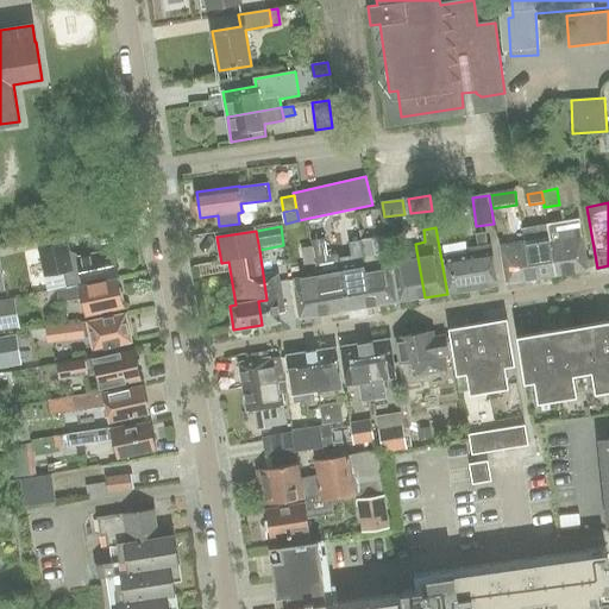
[(556,275),(550,237),(535,239),(534,231),(523,232),(525,242),(532,280),(556,275)]
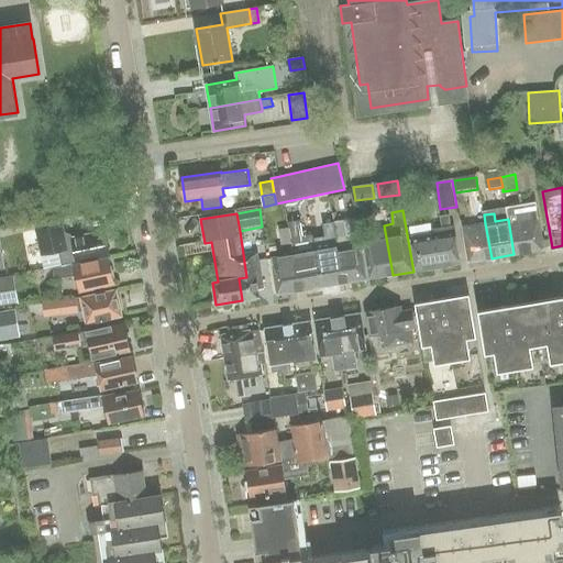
[(543,250),(538,214),(508,219),(514,254),(543,250)]
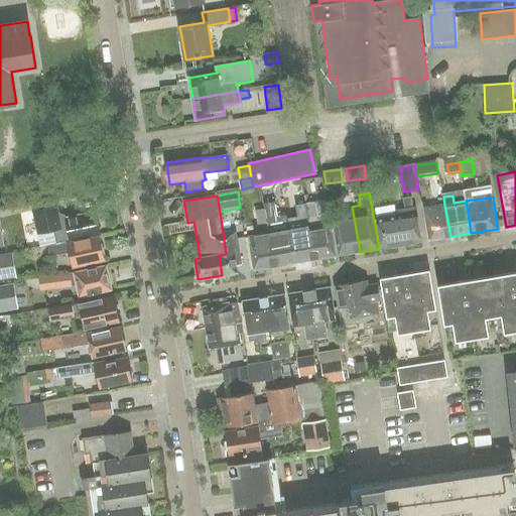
[(416,208),(413,209),(411,198),(403,199),(405,210),(398,211),(398,215),(377,219),(381,248),(421,242),(416,208)]
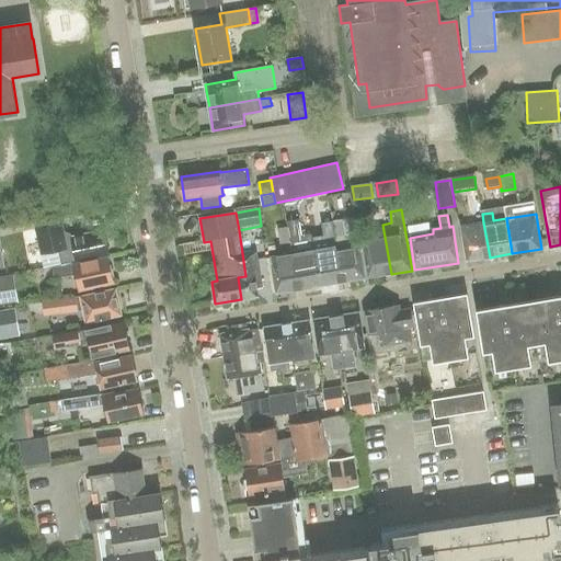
[(343,219),(332,221),(334,230),(343,282),(365,278),(358,242),(347,244),(345,228),(343,219)]
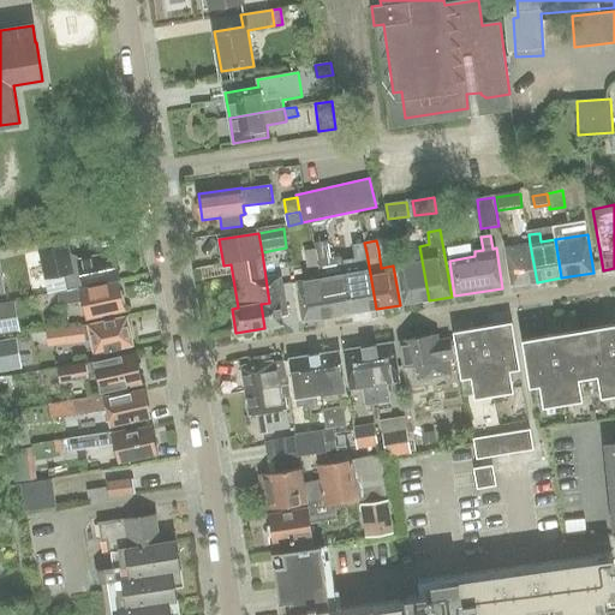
[(376,309),(366,252),(364,243),(353,244),(357,272),(345,274),(352,314),(376,309)]
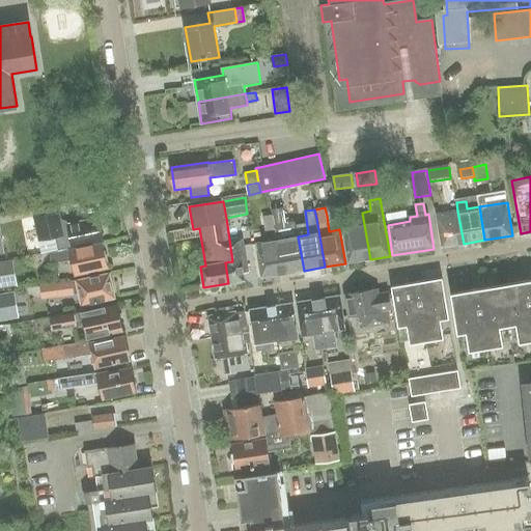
[(464,244),(457,211),(437,214),(442,247),(464,244)]
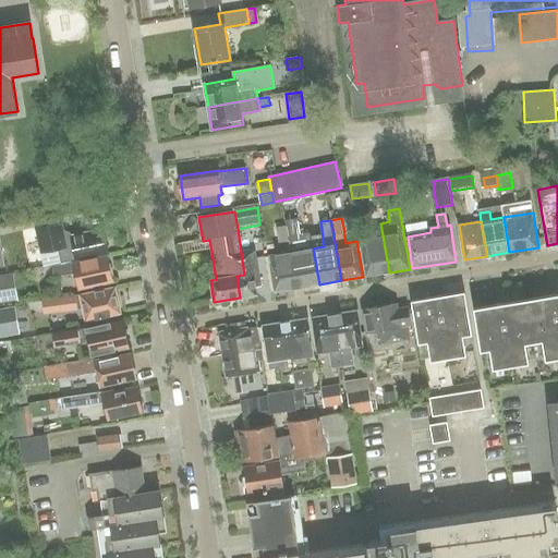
[(104,229),(64,238),(62,222),(36,228),(41,253),(58,249),(61,264),(76,261),(109,254),(104,229)]
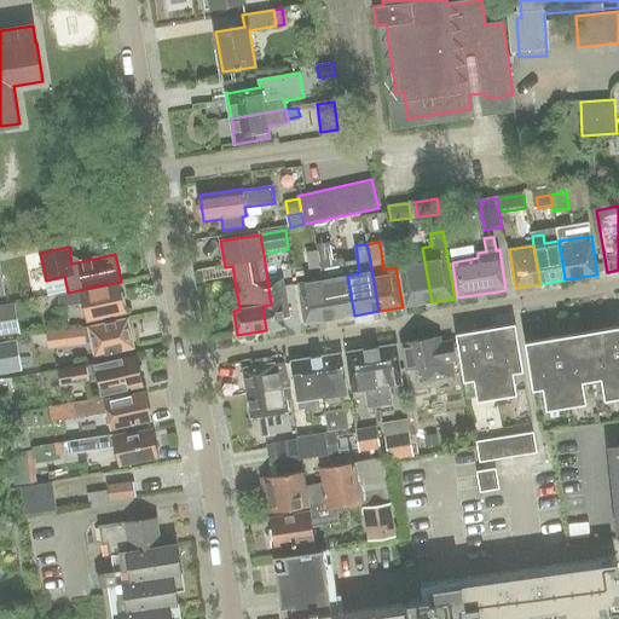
[(432,302),(422,248),(422,247),(409,248),(412,264),(400,265),(408,306),(432,302)]
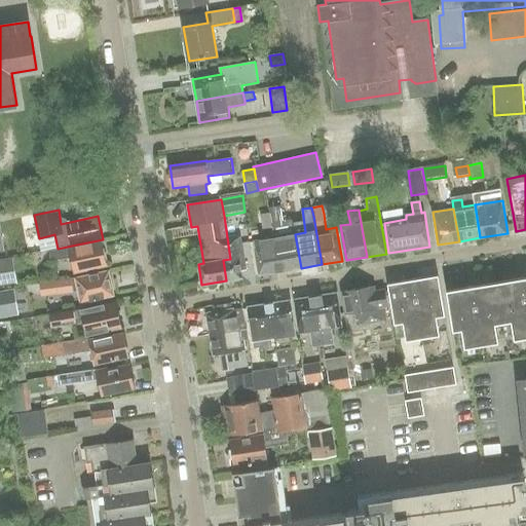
[(282,227),(279,212),(270,213),(272,228),(282,227)]
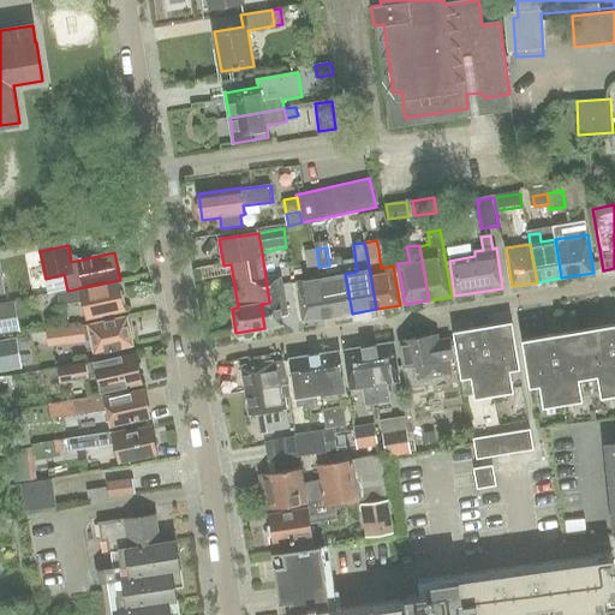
[(318,267),(316,249),(304,251),(308,268),(318,267)]
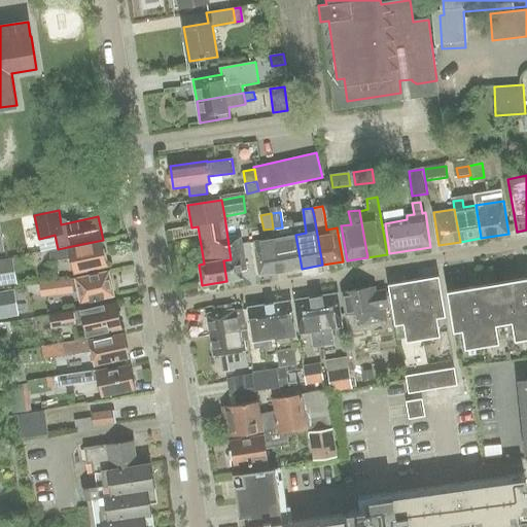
[(302,269),(295,235),(275,239),(281,272),(302,269)]
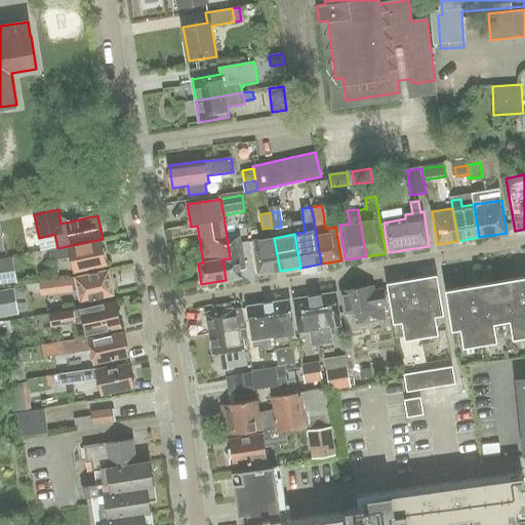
[(240,235),(227,237),(230,258),(223,259),(226,280),(242,278),(240,271),(245,270),(240,235)]
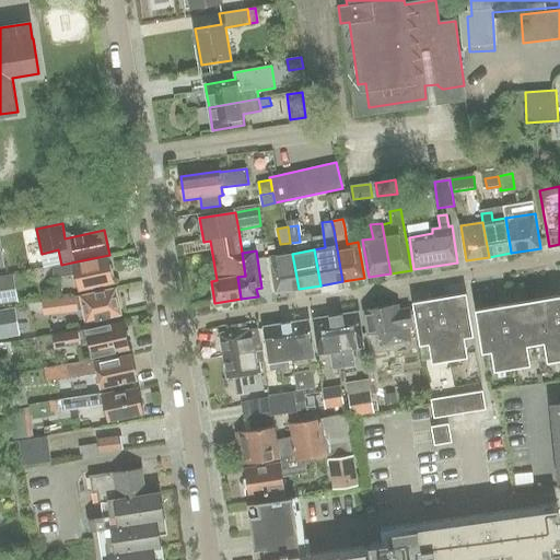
[(299,289),(292,254),(270,257),(276,293),(299,289)]
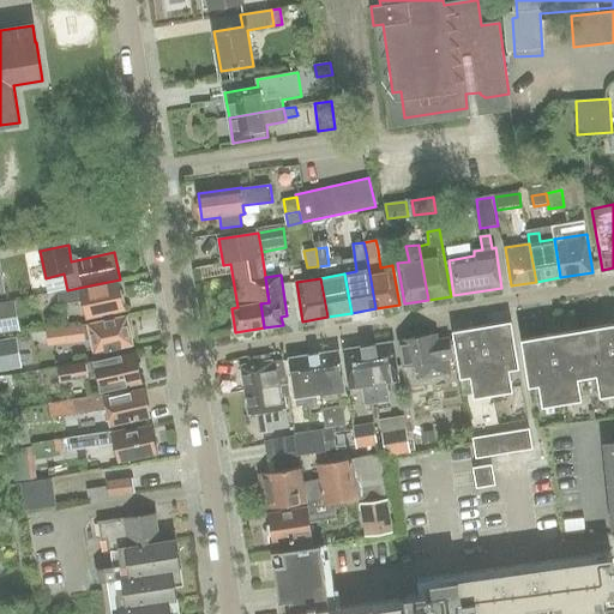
[(119,281),(80,289),(58,292),(60,305),(83,301),(86,318),(125,311),(124,306),(125,306),(122,294),(121,294),(119,281)]
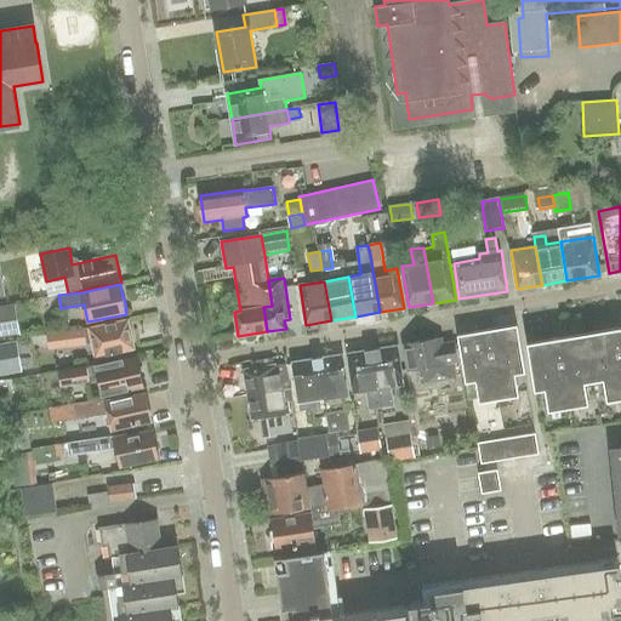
[(16,306),(0,307),(0,336),(20,334),(16,306)]
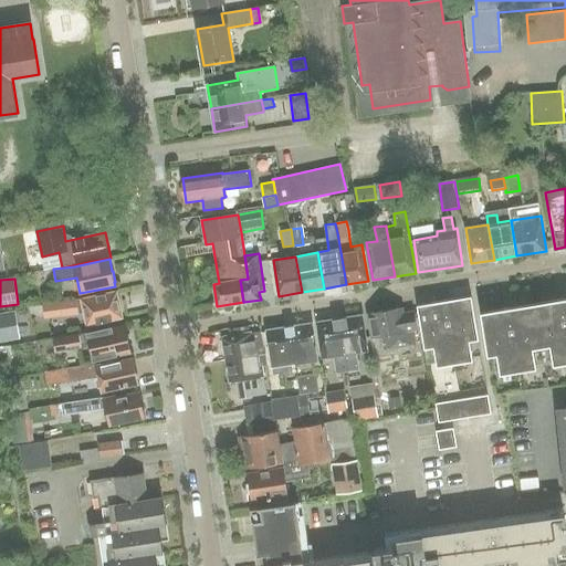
[(118,303),(118,302),(116,292),(82,300),(43,304),(44,317),(85,313),(87,325),(122,317),(122,314),(123,314),(121,303),(118,303)]
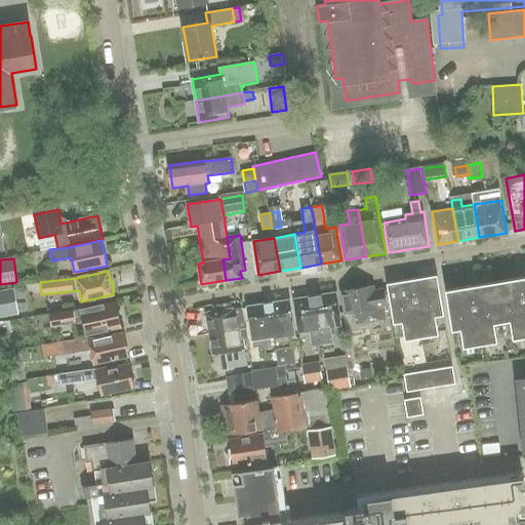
[(444,315),(437,275),(387,283),(394,324),(402,322),(405,340),(439,334),(436,316),(444,315)]
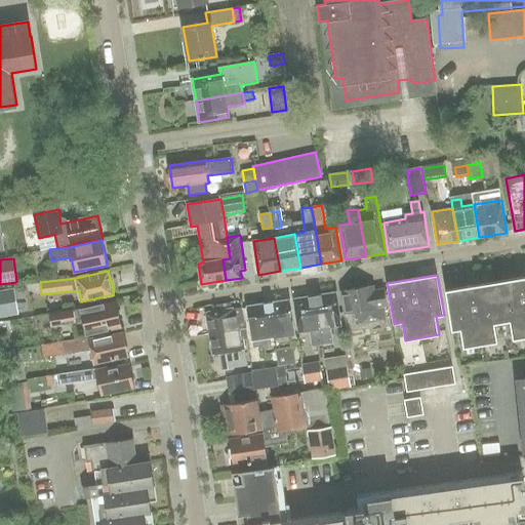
[(524,277),(495,282),(502,322),(510,321),(513,339),(524,336),(524,277)]
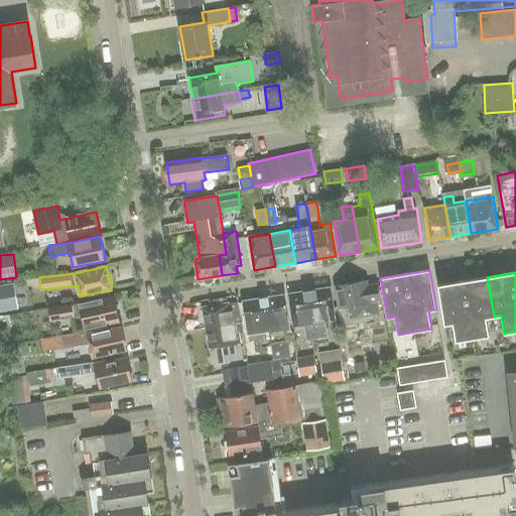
[(494,316),(487,277),(438,285),(444,325),(453,324),(456,342),(489,336),(486,318),(494,316)]
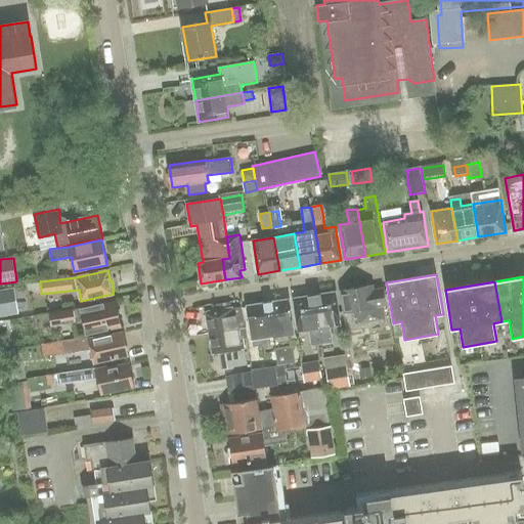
[(382,306),(386,305),(383,289),(374,290),(373,286),(340,291),(344,312),(354,311),(356,323),(384,318),(382,306)]
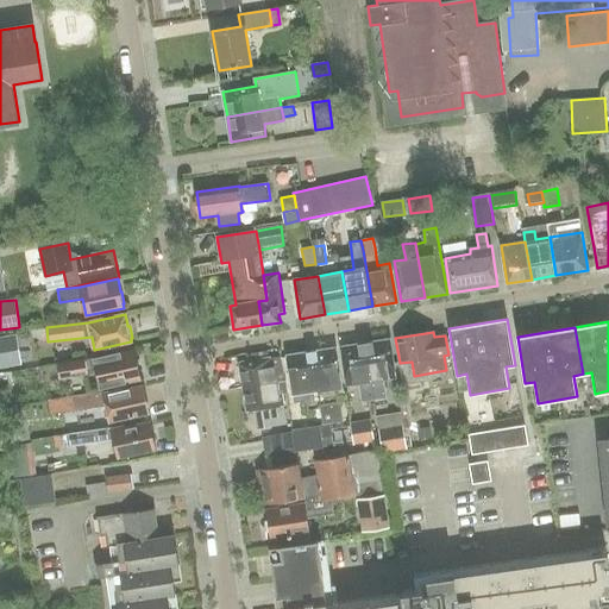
[(0,368),(20,364),(14,334),(0,337),(0,368)]
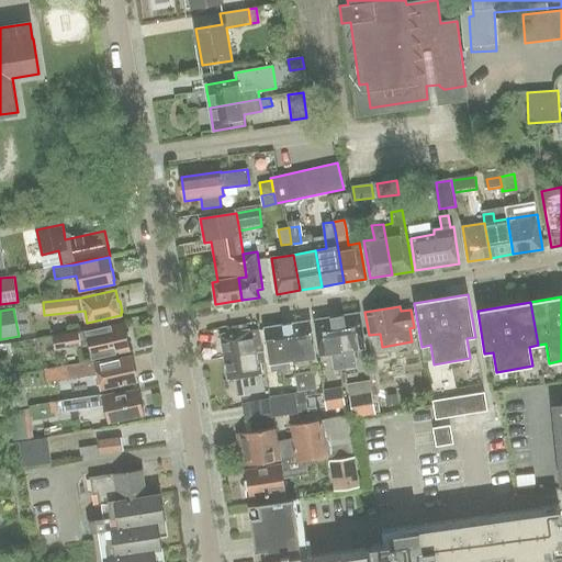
[(360,313),(337,316),(346,369),(357,368),(355,350),(366,349),(360,313)]
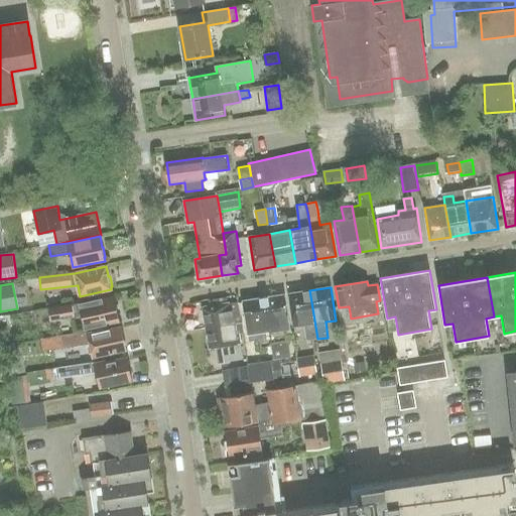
[(317,339),(309,290),(289,294),(294,327),(304,325),(307,341),(317,339)]
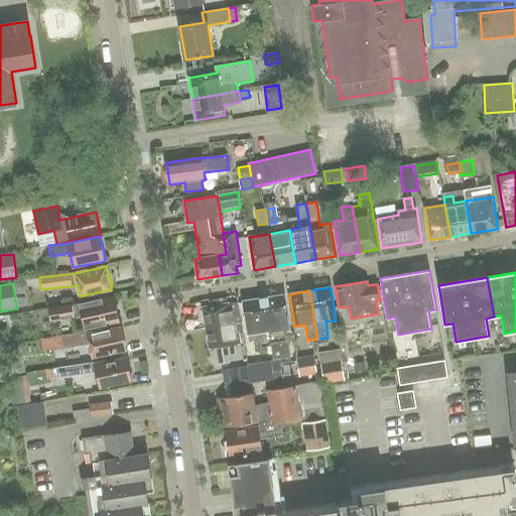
[(290,328),(285,294),(264,297),(269,331),(271,347),(273,360),(290,358),(286,328),(290,328)]
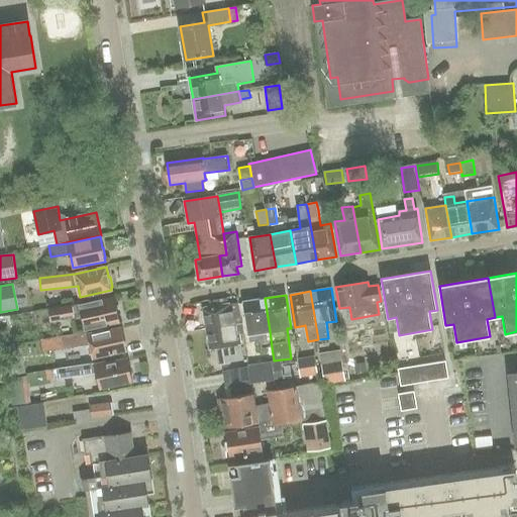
[(85,330),(120,322),(114,297),(80,304),(49,309),(50,321),(82,317),(85,330)]
